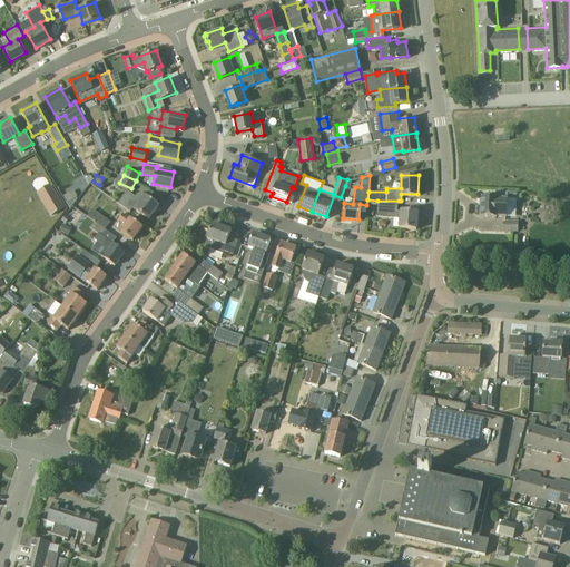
[(72,188),(64,194),(67,201),(77,194),(72,188)]
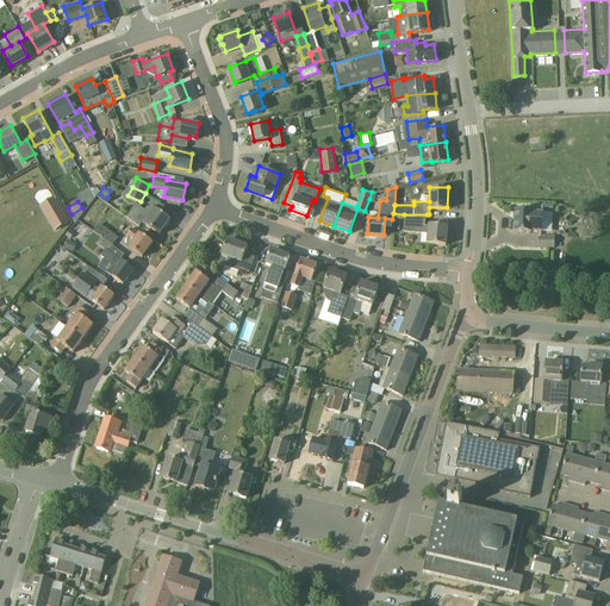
[(169,218),(155,207),(150,213),(136,202),(126,216),(138,224),(141,219),(159,232),(169,218)]
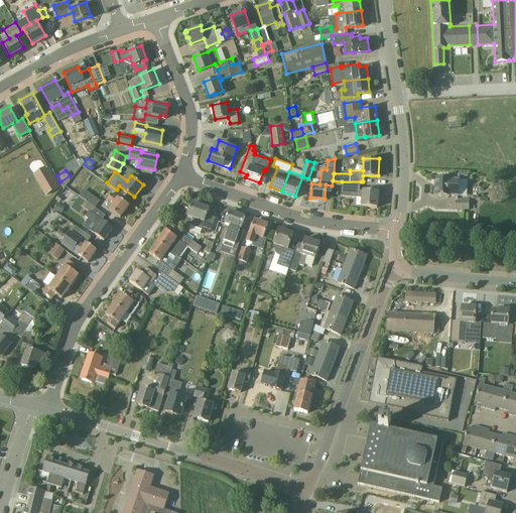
[(46,193),(57,186),(51,175),(40,181),(46,193)]
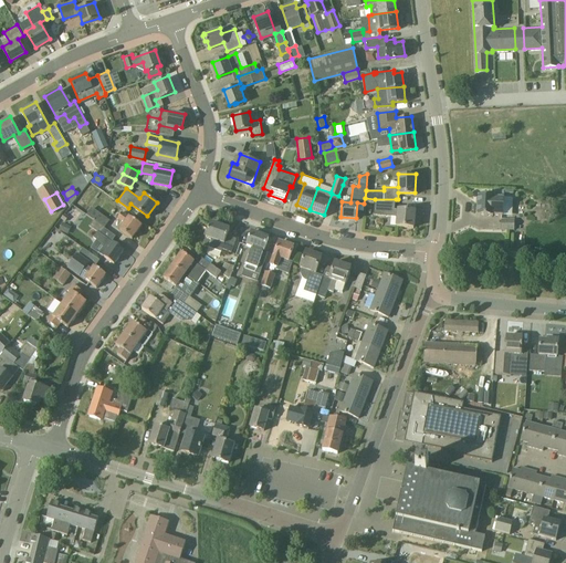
[(493,214),(503,214),(504,195),(494,195),(494,194),(479,193),(478,212),(493,214)]
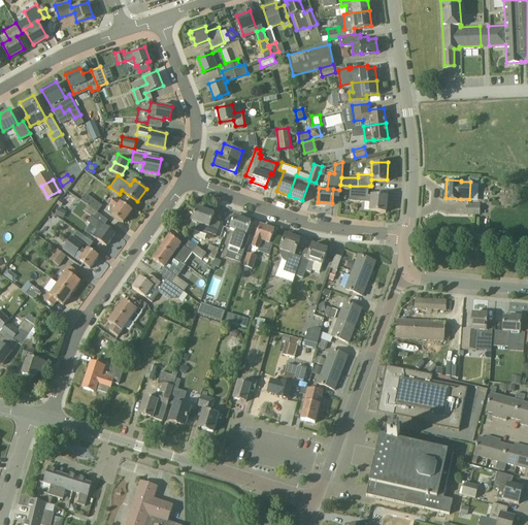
[(368,193),(369,186),(350,186),(349,198),(370,200),(370,208),(386,210),(387,195),(368,193)]
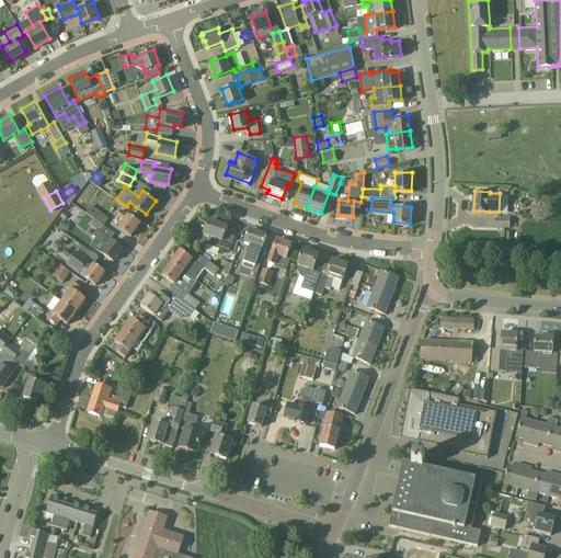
[(92,216),(103,224),(109,217),(91,204),(86,211),(92,216)]
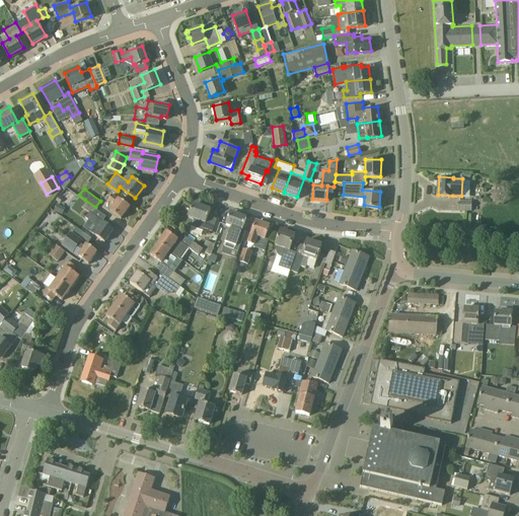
[(107,198),(114,203),(109,209),(121,217),(130,205),(119,197),(118,198),(112,193),(107,198)]
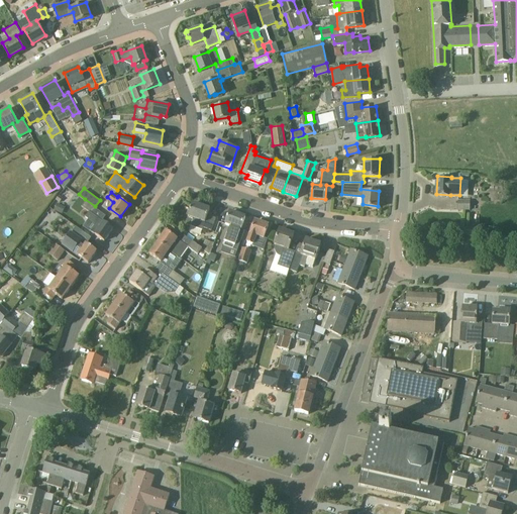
[(457,198),(457,207),(470,207),(470,199),(457,198)]
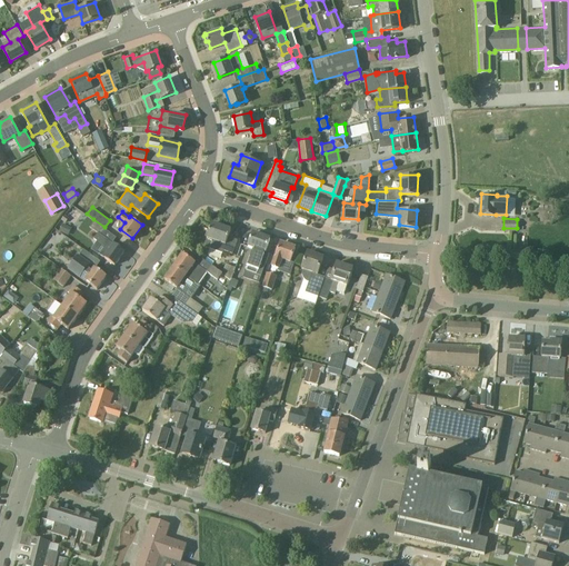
[(93,237),(105,246),(100,252),(115,264),(125,249),(110,239),(109,239),(100,232),(105,227),(93,219),(89,225),(98,231),(93,237)]
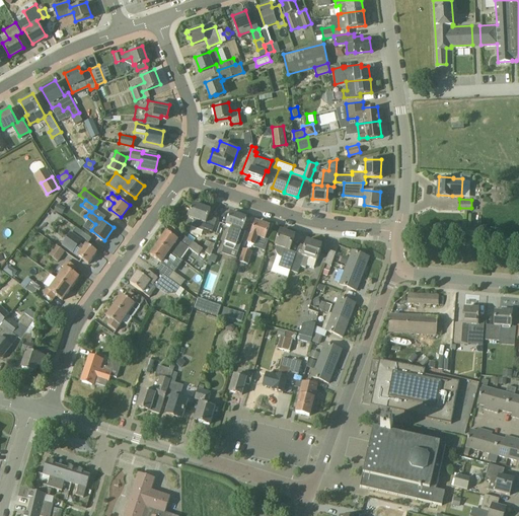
[(54,209),(61,212),(62,208),(64,205),(57,202),(54,209)]
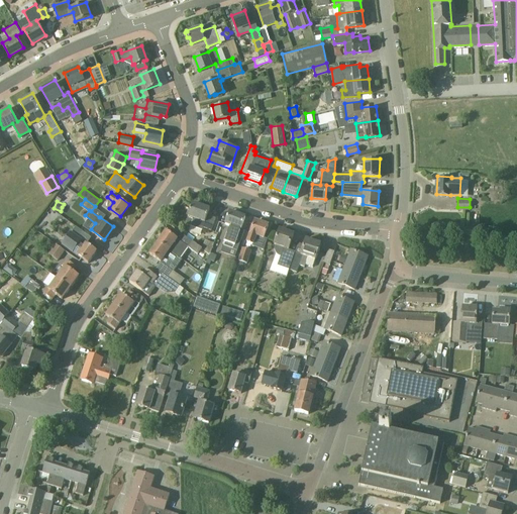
[(188,214),(190,215),(187,222),(202,228),(203,226),(211,229),(215,217),(207,214),(210,207),(193,201),(188,214)]
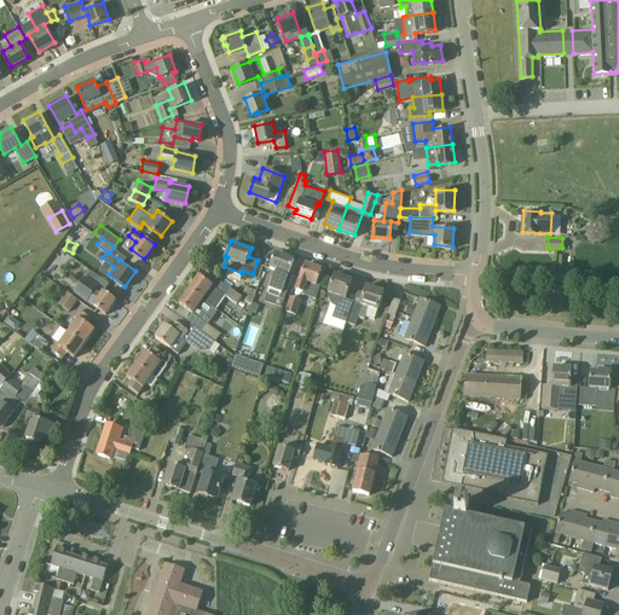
[(272,290),(285,295),(291,274),(288,273),(294,257),(275,251),(270,266),(279,270),(272,290)]
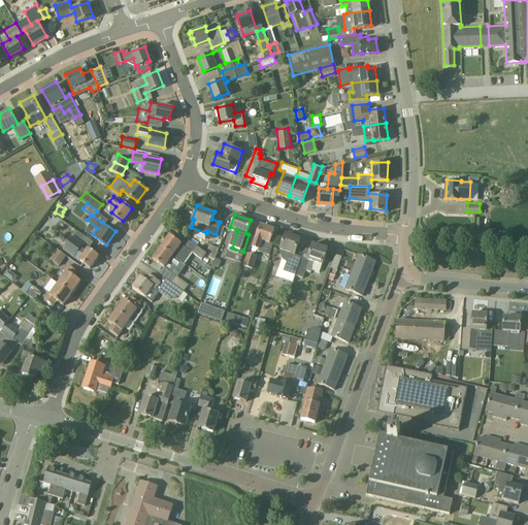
[(266,251),(273,228),(272,228),(272,227),(271,225),(268,224),(266,225),(266,226),(260,224),(253,245),(266,251)]
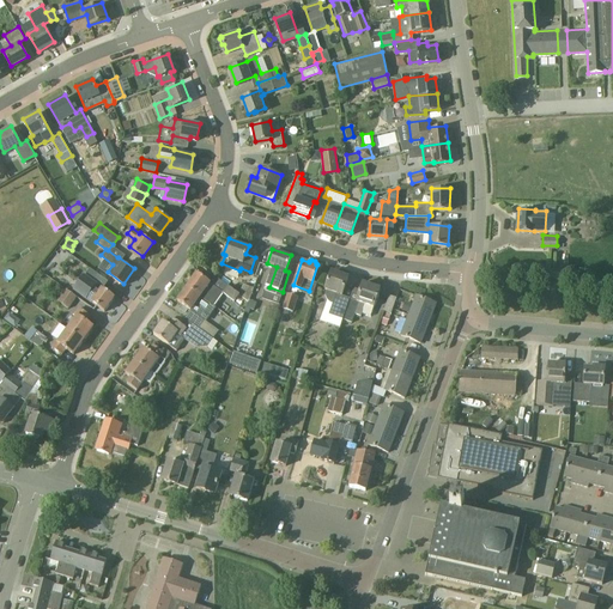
[(105,279),(90,267),(79,281),(96,293),(92,299),(104,309),(115,296),(101,286),(105,279)]
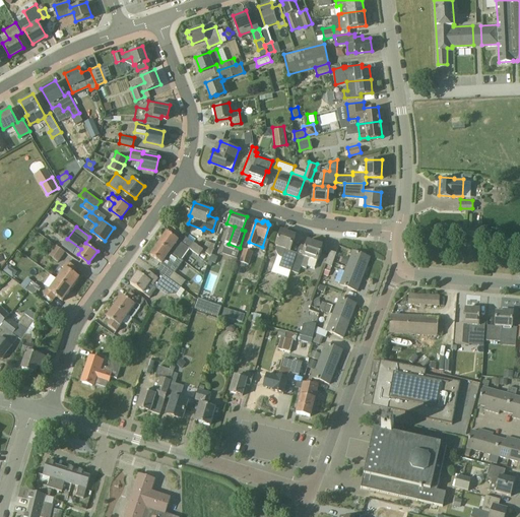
[(282,256),(279,265),(290,269),(296,255),(288,252),(296,234),(281,229),(275,245),(276,245),(276,246),(276,247),(276,248),(276,249),(276,250),(276,251),(277,252),(277,253),(278,253),(278,254),(279,255),(280,255),(280,256),(281,256),(282,256)]
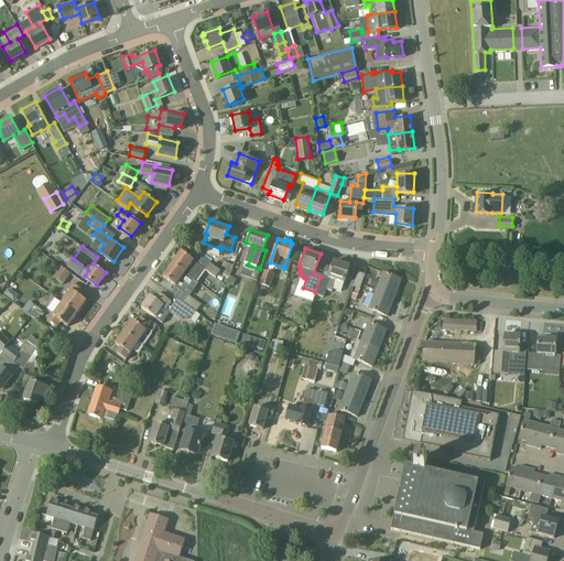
[(217,273),(220,270),(209,262),(205,268),(181,250),(172,262),(185,272),(196,280),(204,269),(215,276),(217,273)]
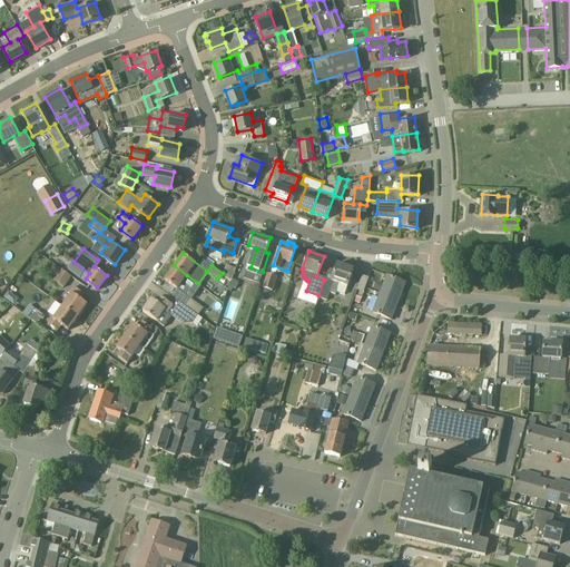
[(344,292),(351,275),(352,275),(353,274),(351,273),(353,267),(352,266),(353,265),(352,264),(347,263),(346,263),(346,264),(337,262),(335,269),(328,266),(324,280),(318,295),(327,299),(330,291),(335,293),(336,290),(344,292)]
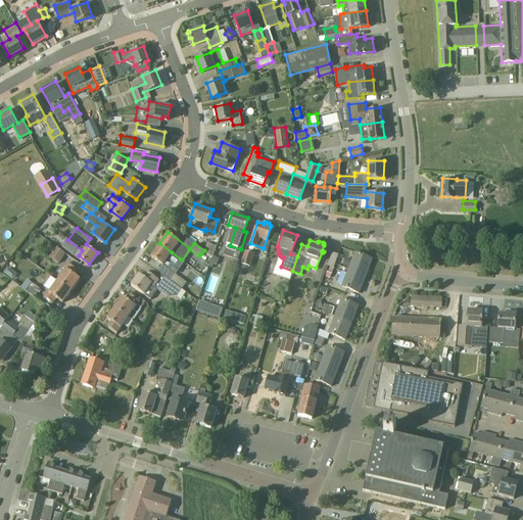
[(207,241),(204,250),(207,253),(211,256),(212,253),(217,244),(207,241)]
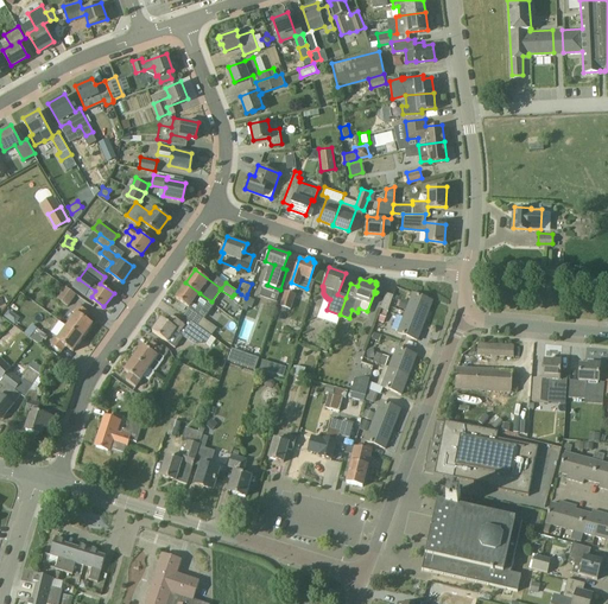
[(204,306),(195,300),(200,293),(185,283),(176,296),(189,305),(183,315),(192,320),(196,324),(203,315),(200,312),(204,306)]
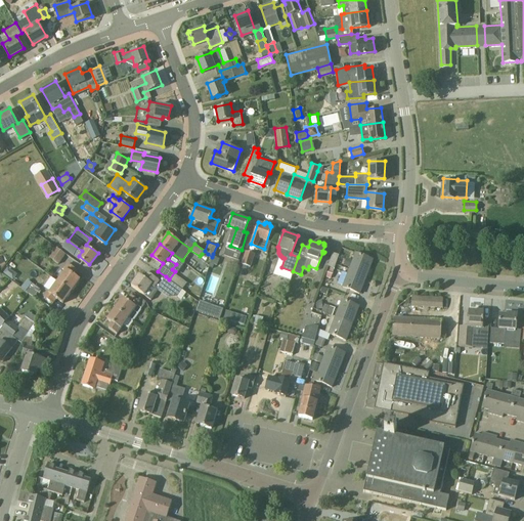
[(64,252),(56,246),(54,245),(48,253),(50,254),(49,256),(58,263),(66,253),(64,252)]
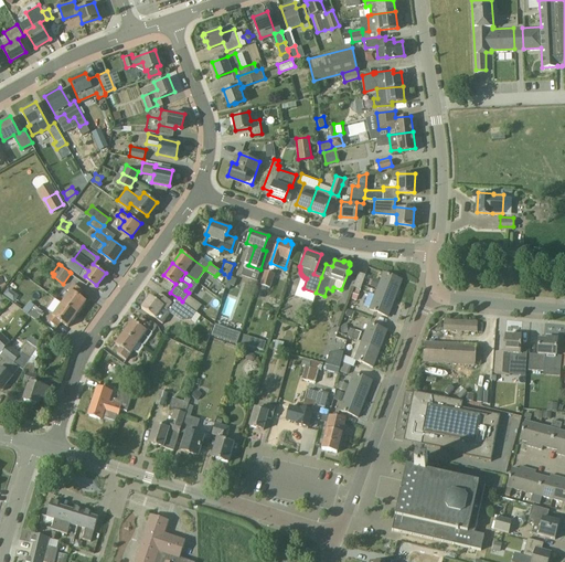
[(471,269),(471,266),(470,264),(467,264),(462,266),(461,266),(466,274),(466,273),(471,269)]
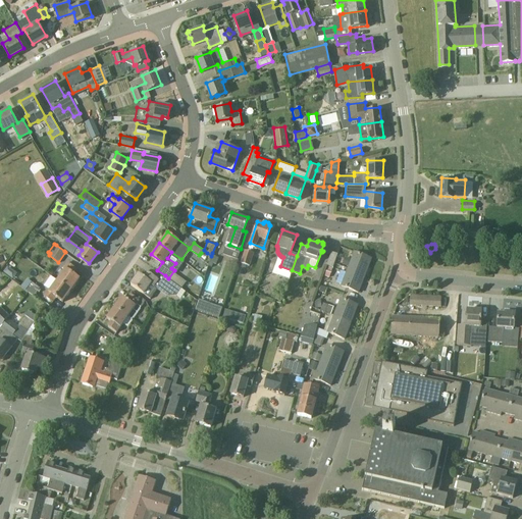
[(249,264),(253,252),(245,249),(241,261),(249,264)]
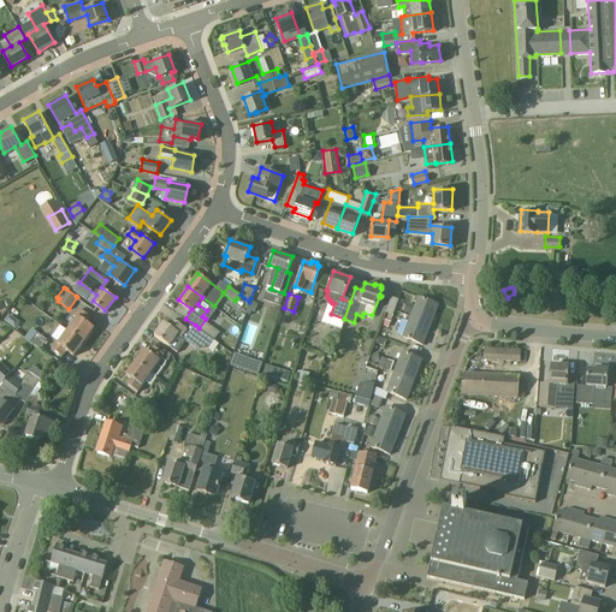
[(391,295),(386,310),(394,313),(398,297),(391,295)]
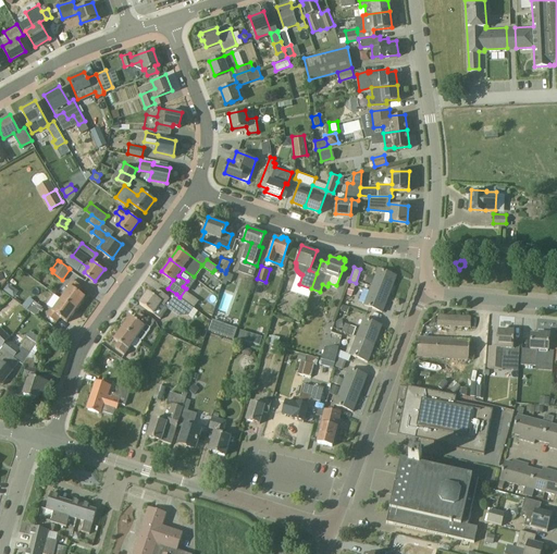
[(371,284),(390,292),(396,274),(378,267),(371,284)]
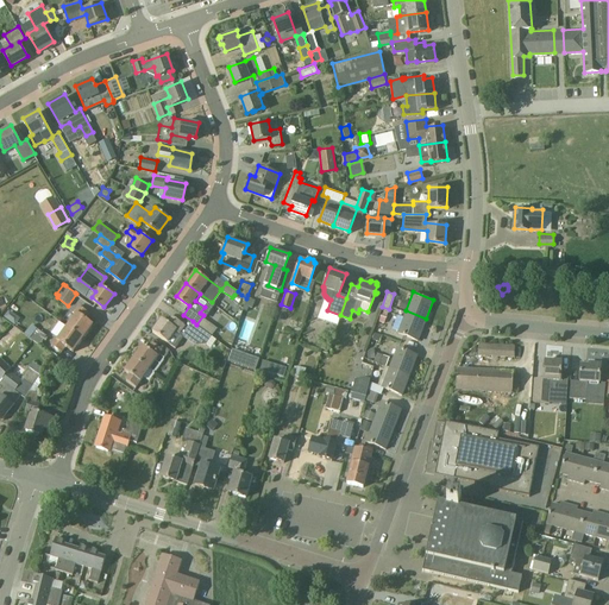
[(71,312),(75,314),(67,325),(83,336),(93,322),(86,317),(89,312),(77,303),(71,312)]
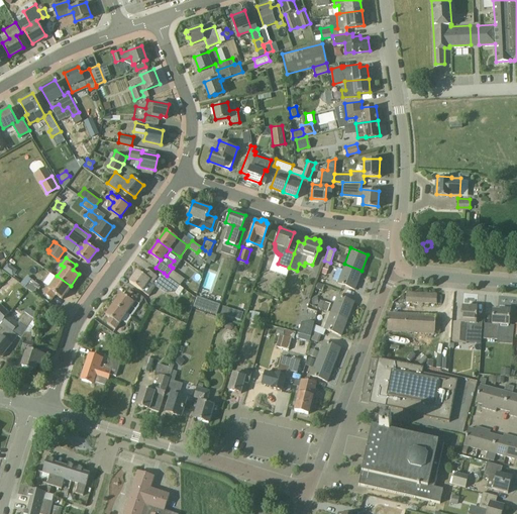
[(354,288),(354,287),(362,271),(344,264),(338,281),(354,288)]
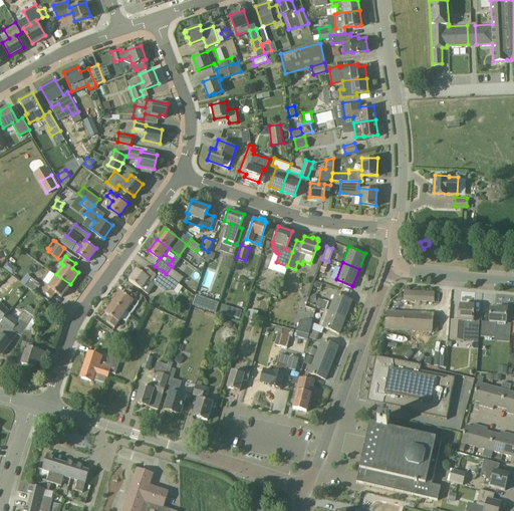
[(155,283),(154,282),(158,277),(159,275),(146,266),(142,272),(137,268),(129,278),(148,292),(155,283)]
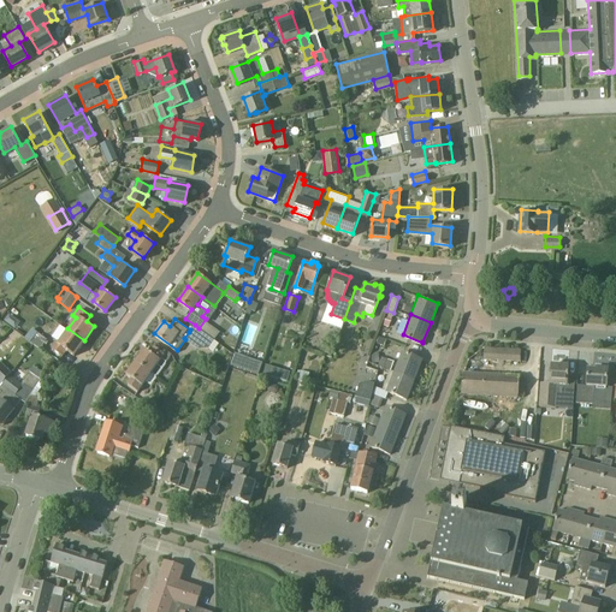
[(189,332),(208,346),(214,338),(199,328),(195,325),(191,331),(190,330),(189,332)]
